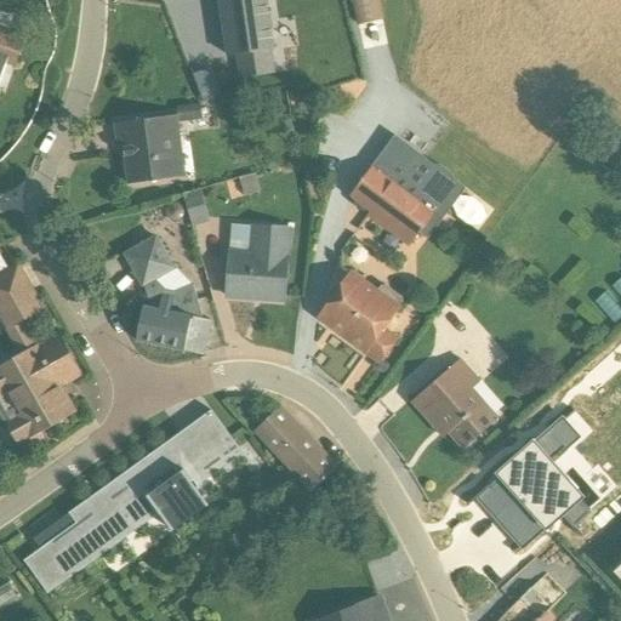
[(220,0),(228,58),(273,51),(265,0),(220,0)]
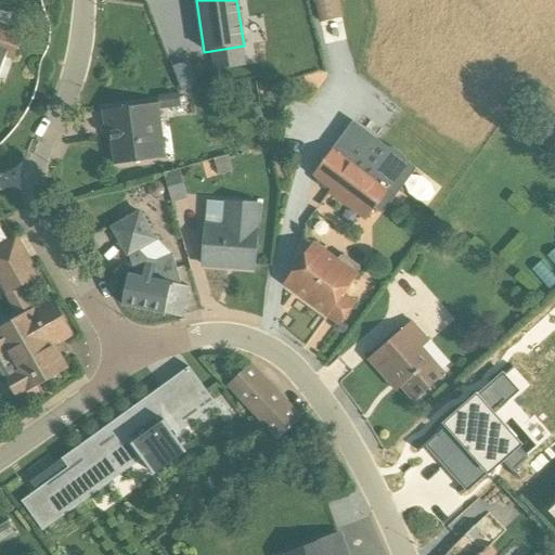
[(337,0),(313,0),(319,23),(340,18),(337,0)]
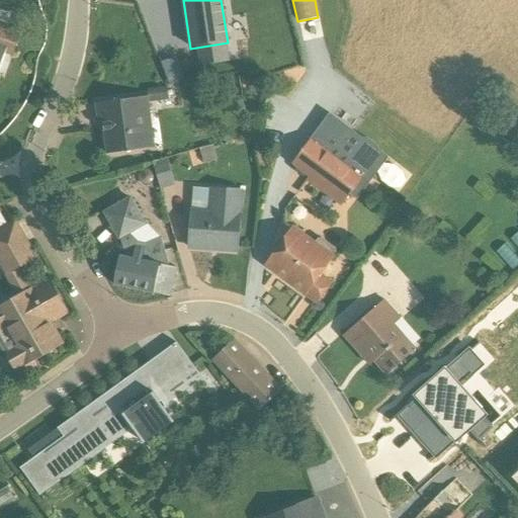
[(168,60),(172,85),(194,81),(190,56),(168,60)]
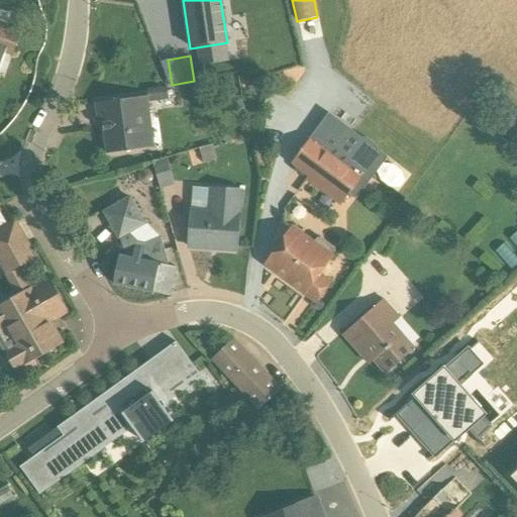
[(167,88),(147,89),(147,97),(94,104),(96,120),(101,120),(106,154),(154,147),(148,104),(169,101),(167,88)]
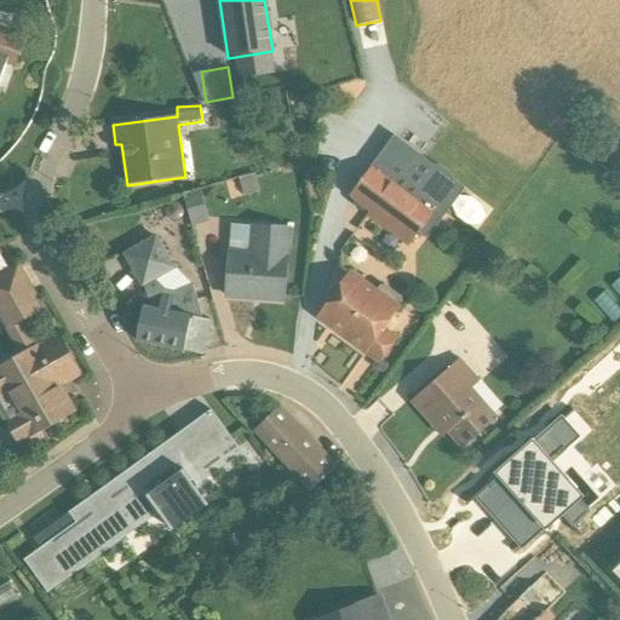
[(419,234),(426,239),(463,189),(452,181),(452,176),(440,167),(434,167),(392,138),(349,197),(368,213),(366,217),(408,248),(419,234)]
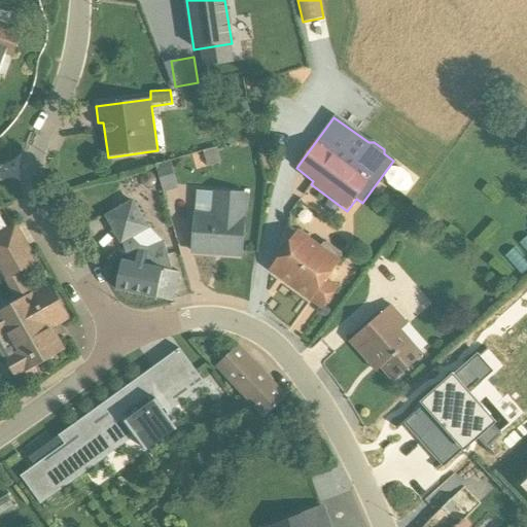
[(203,153),(208,169),(220,165),(216,149),(203,153)]
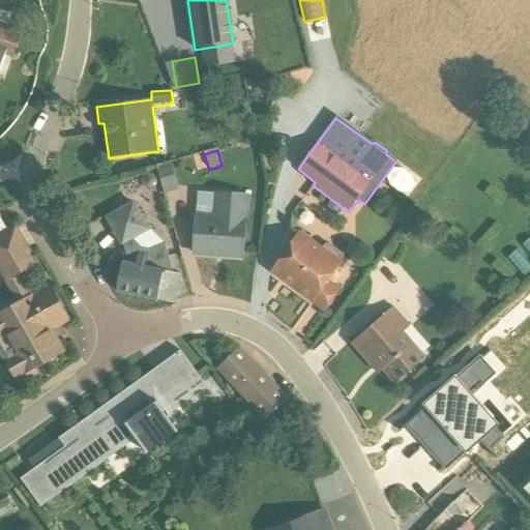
[(165,195),(180,190),(172,163),(156,168),(165,195)]
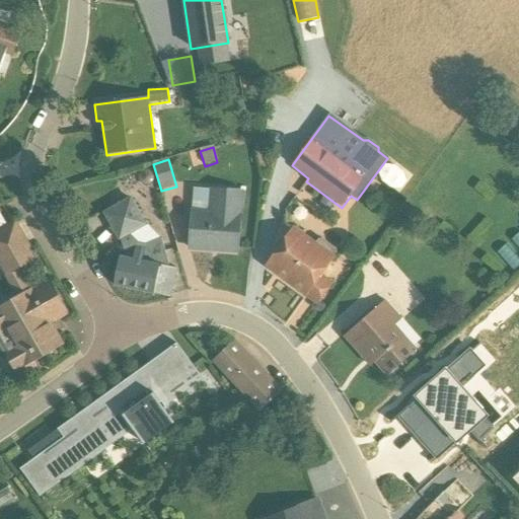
[(188,251),(238,254),(243,192),(194,189),(188,251)]
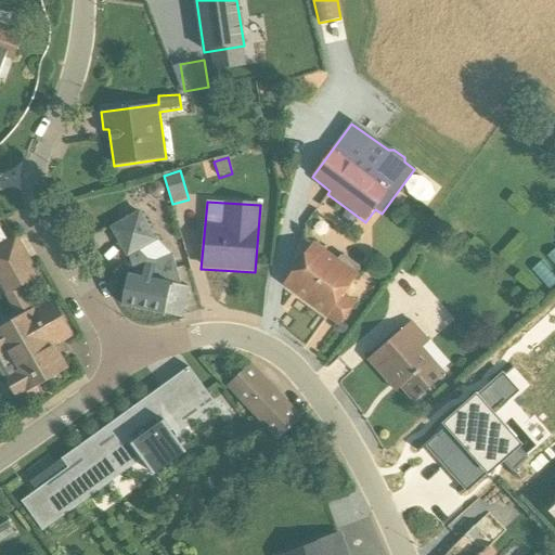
[(158,242),(149,224),(141,211),(113,229),(127,255),(129,256),(134,276),(128,275),(123,306),(182,319),(190,288),(182,286),(173,257),(158,242)]
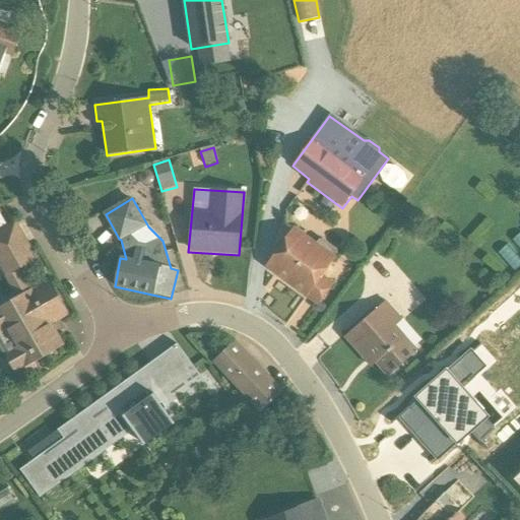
[(28,249),(15,223),(7,228),(3,220),(0,215),(0,268),(15,296),(0,305),(0,333),(4,338),(10,348),(1,354),(15,379),(36,367),(34,364),(63,347),(56,335),(49,325),(67,315),(49,282),(31,291),(19,269),(35,260),(28,249)]
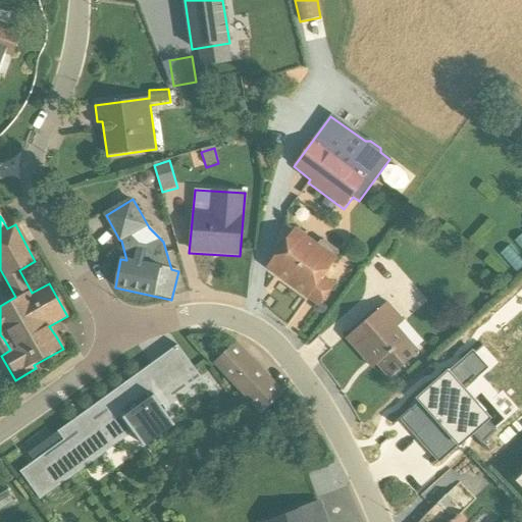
[(319,306),(332,285),(322,277),(337,255),(337,251),(323,241),(320,242),(317,247),(296,230),(268,268),(319,306)]
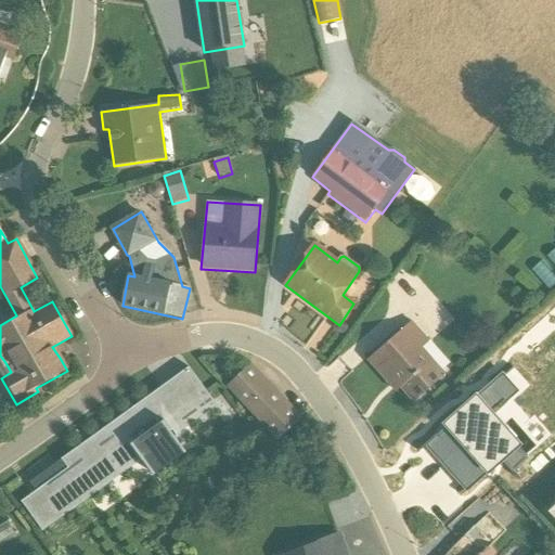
[(365,361),(395,394),(400,389),(413,403),(446,374),(423,347),(428,341),(412,322),(365,361)]
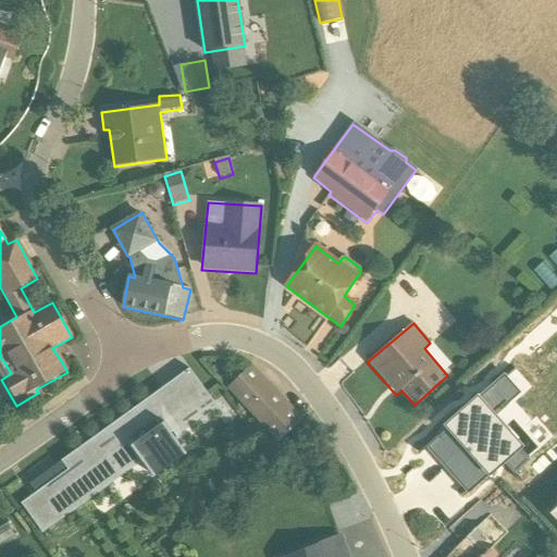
[(301,421),(250,367),(227,388),(279,444),(301,421)]
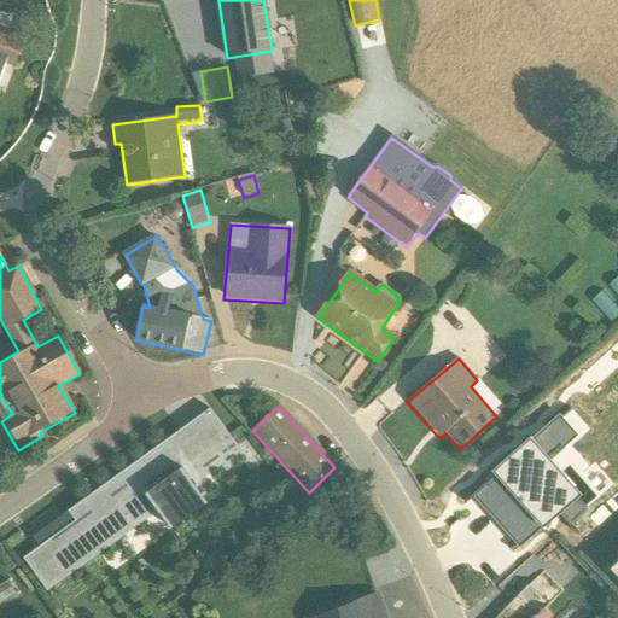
[(28,564),(48,593),(159,512),(172,530),(208,503),(196,487),(242,453),(229,436),(210,410),(180,432),(117,477),(60,517),(33,537),(40,547),(24,559),(28,564)]
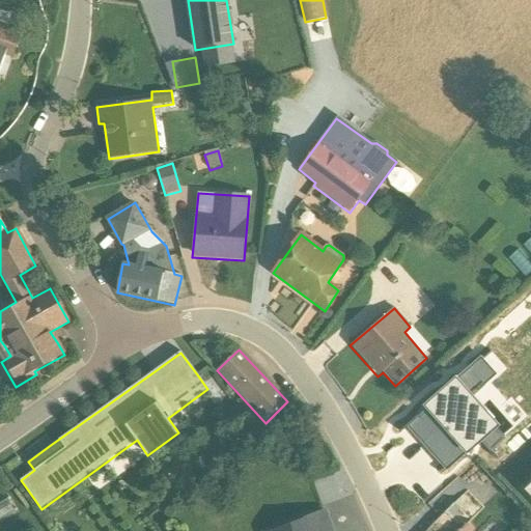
[(439,407),(411,431),(446,471),(473,445),(439,407)]
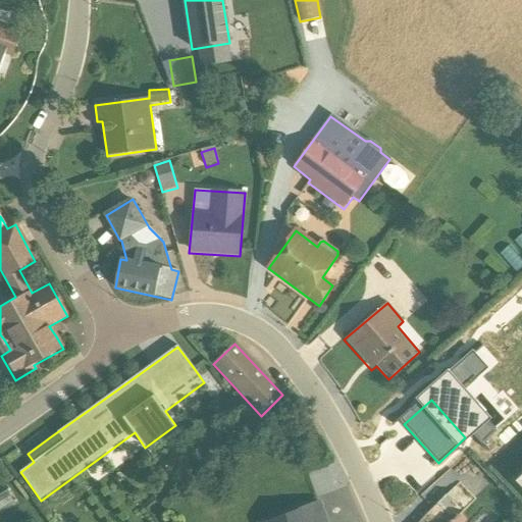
[(462,515),(476,501),(459,483),(419,521),(464,521),(467,520),(462,515)]
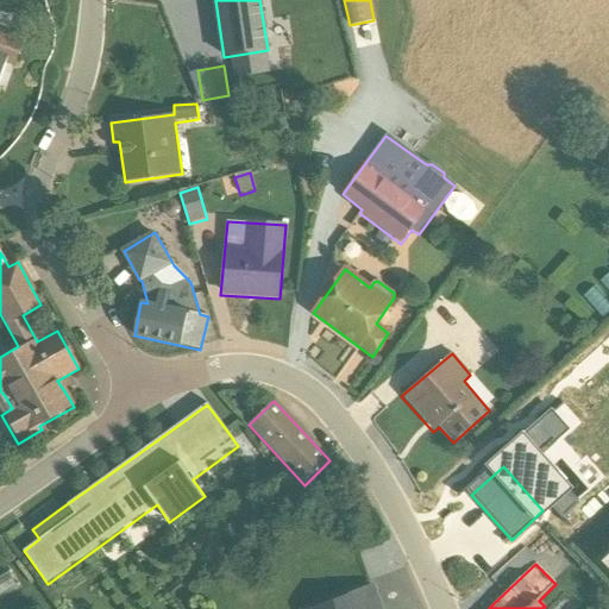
[(8,573),(0,577),(0,596),(17,586),(8,573)]
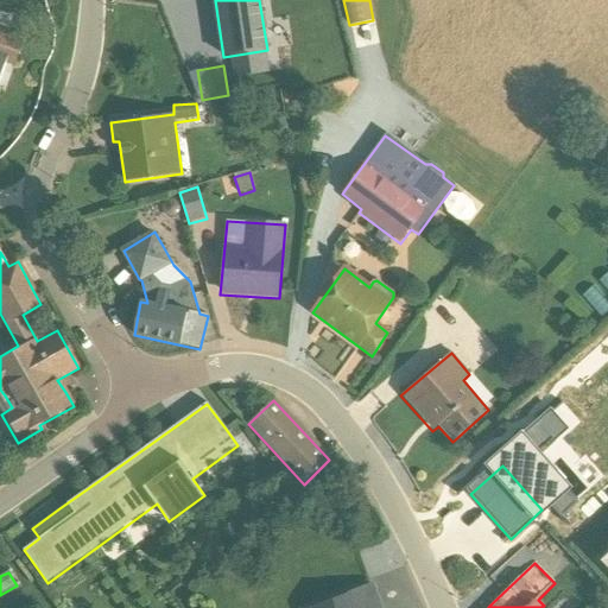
[(382,607),(373,581),(306,607),(382,607)]
